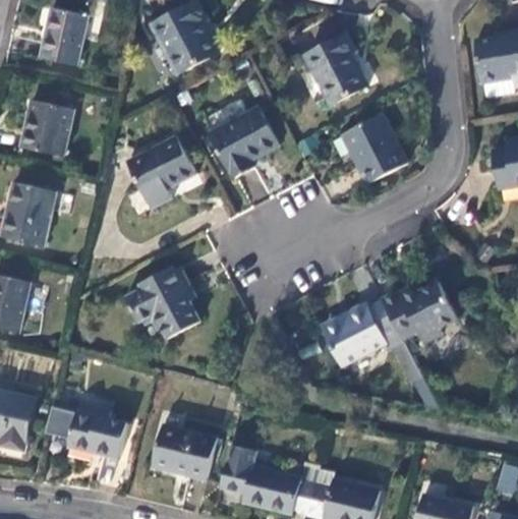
[(195,2),(150,24),(175,72),(213,53),(199,25),(205,21),(195,2)]
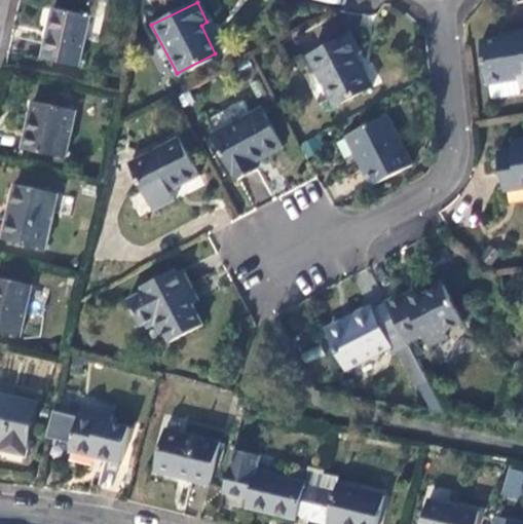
[(86,13),(50,6),(40,58),(76,66),(86,13)]
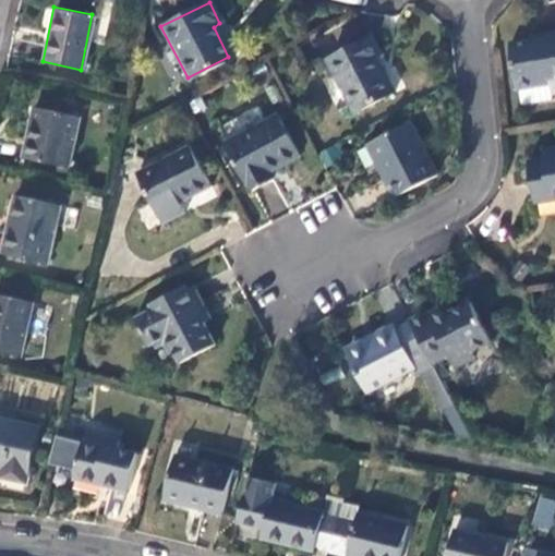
[(554,29),(528,35),(529,40),(554,36),(554,29)]
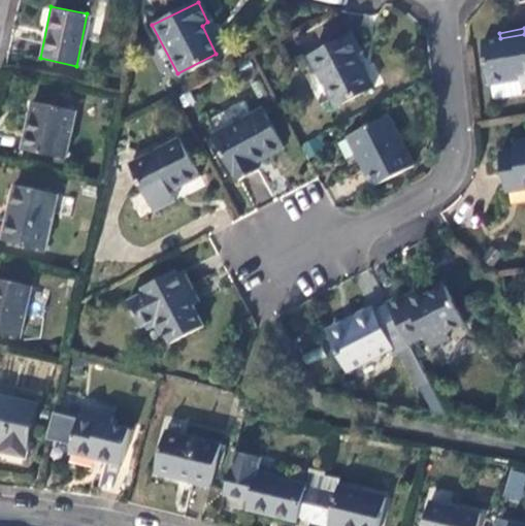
[(350,34),(309,56),(335,105),(371,88),(355,53),(358,50),(350,34)]
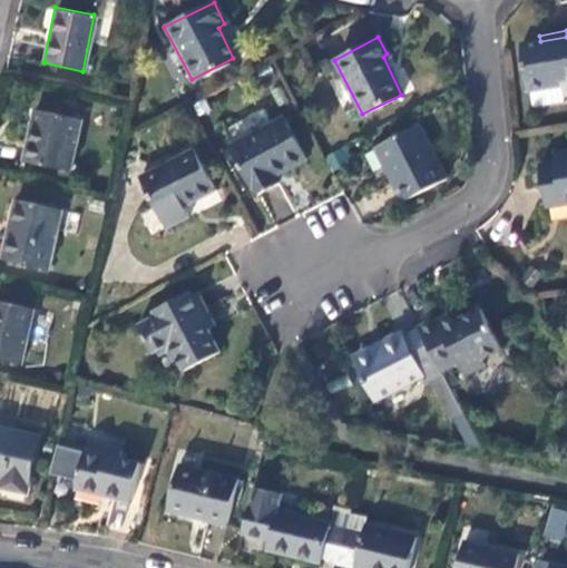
[(566,37),(540,41),(519,46),(529,107),(561,101),(560,92),(566,90),(566,37)]
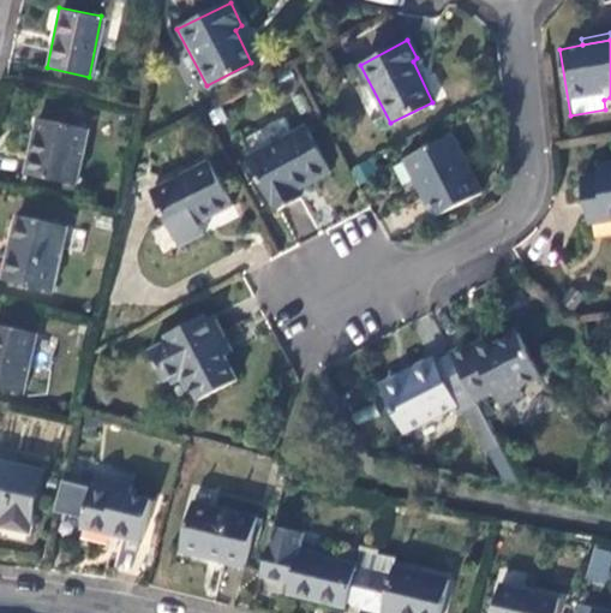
[(84,128),(36,117),(24,173),(72,183),(84,128)]
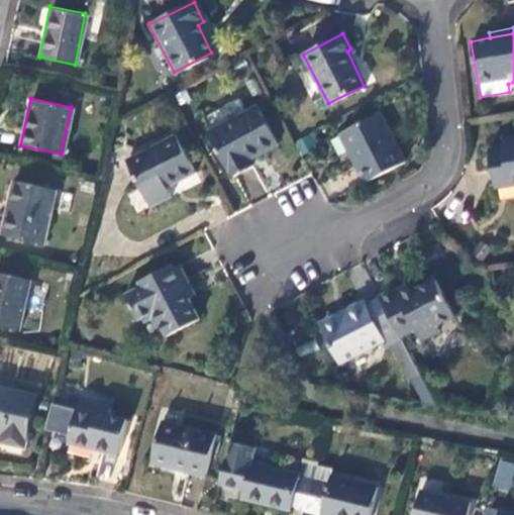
[(257,107),(208,133),(227,170),(229,169),(233,177),(252,168),(249,161),(277,146),(257,107)]
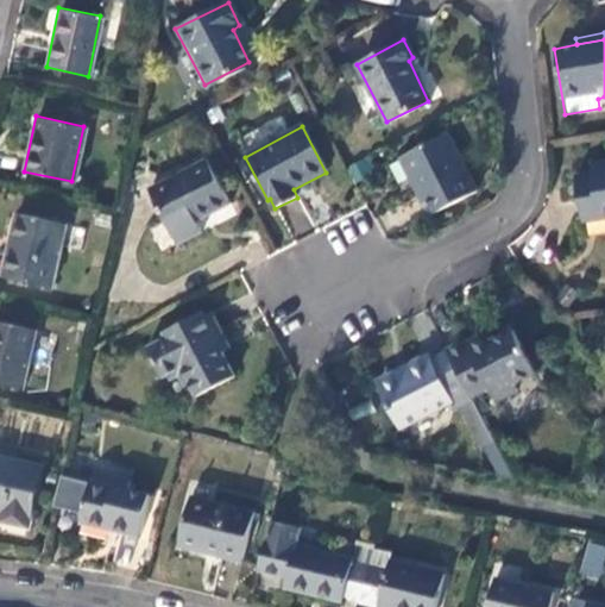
[(445,132),(405,154),(424,189),(420,192),(430,213),(472,189),(445,132)]
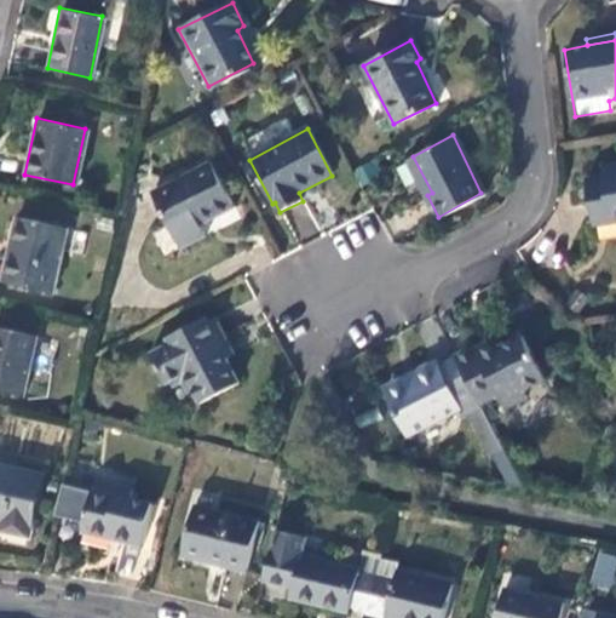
[(432,193),(413,156),(408,158),(427,195),(432,193)]
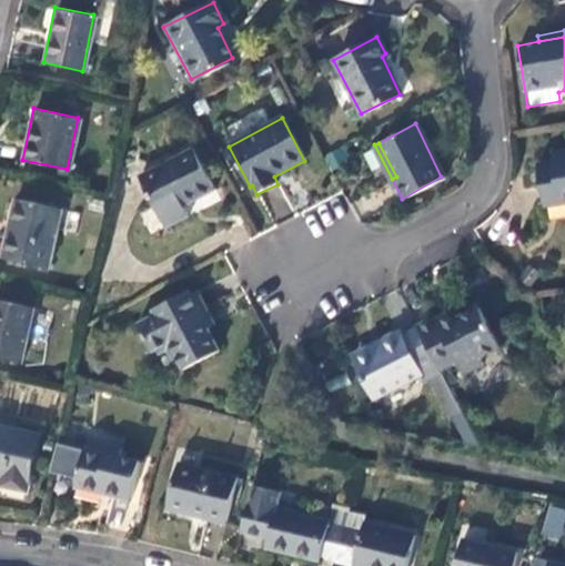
[(190,145),(135,174),(162,224),(184,213),(180,205),(212,189),(190,145)]
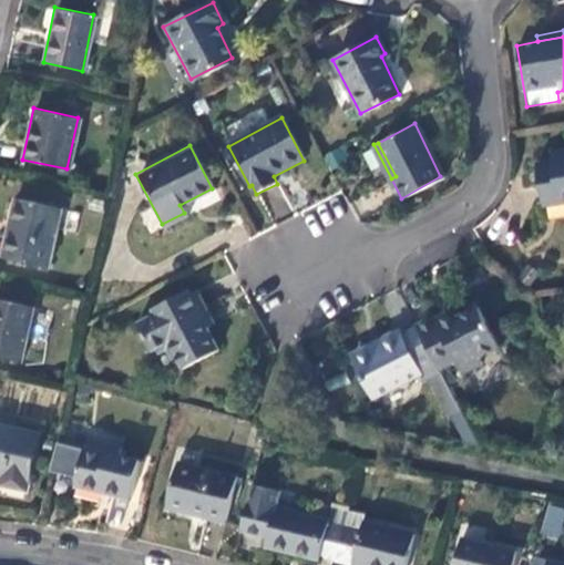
[(563,149),(563,150),(563,153),(563,158),(550,161),(534,164),(541,205),(563,202),(563,149)]
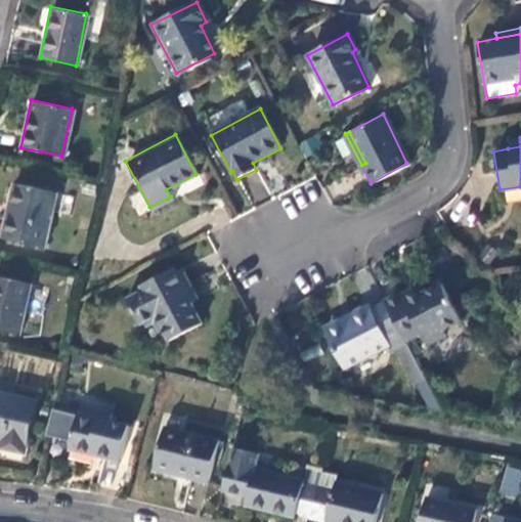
[(520,146),(520,141),(520,138),(506,141),(508,148),(520,146)]
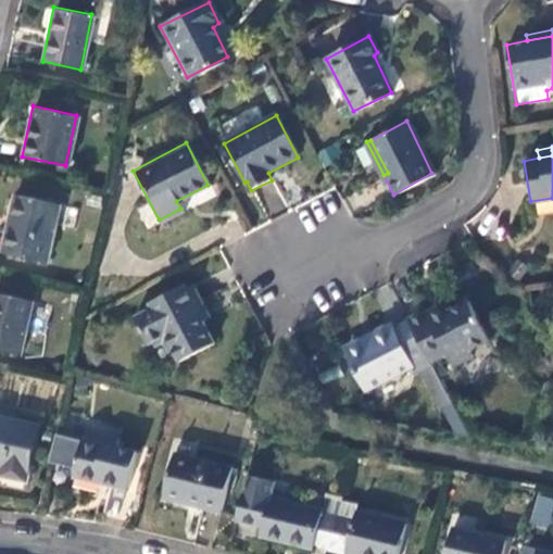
[(58,204),(13,193),(1,252),(46,262),(58,204)]
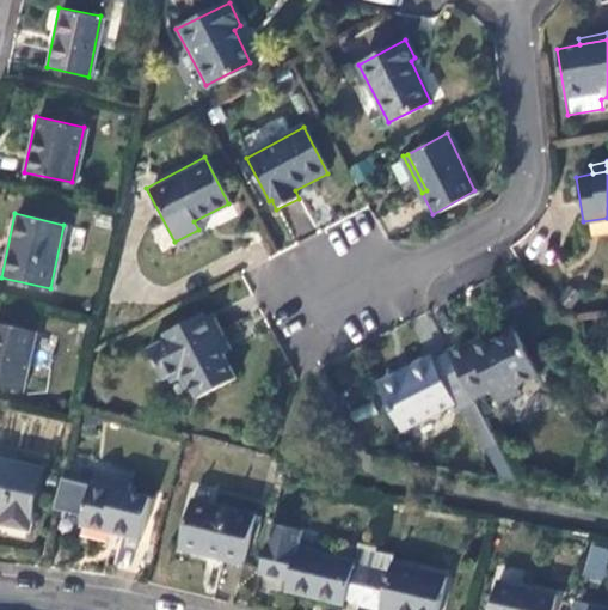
[(556,280),(547,273),(541,280),(551,288),(556,280)]
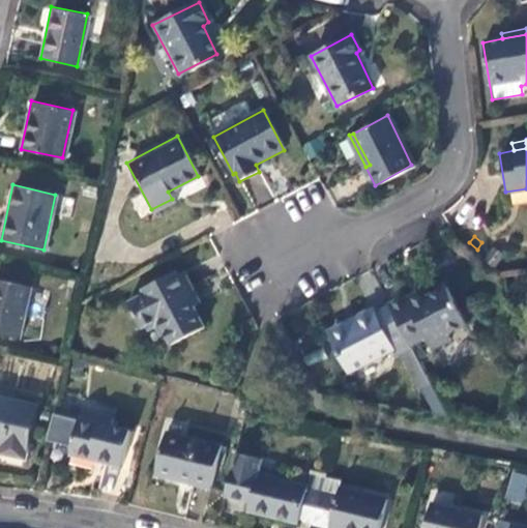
[(136,328),(138,326),(151,321),(158,335),(165,346),(198,329),(187,308),(179,290),(187,286),(180,269),(171,274),(169,271),(135,288),(138,294),(123,302),(136,328)]
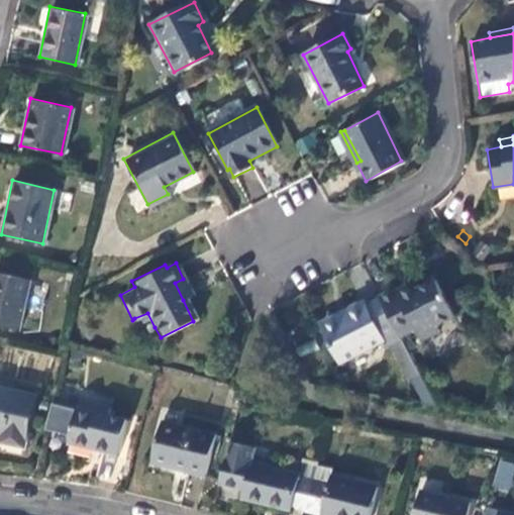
[(28,279),(0,273),(0,325),(17,329),(28,279)]
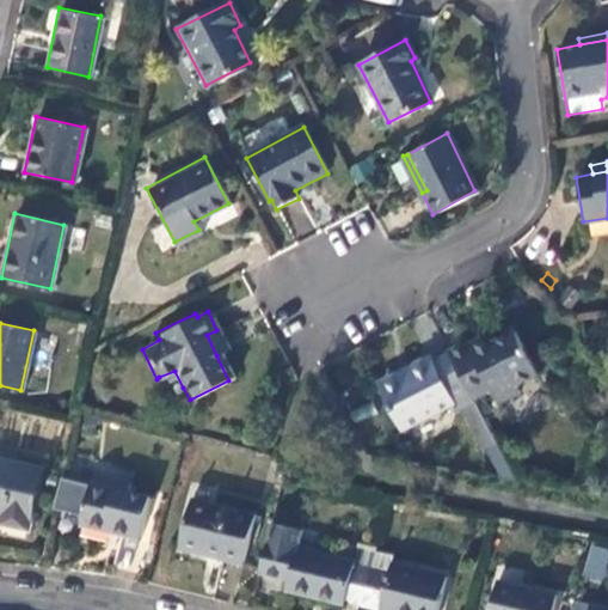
[(226,351),(216,330),(207,335),(216,355),(226,351)]
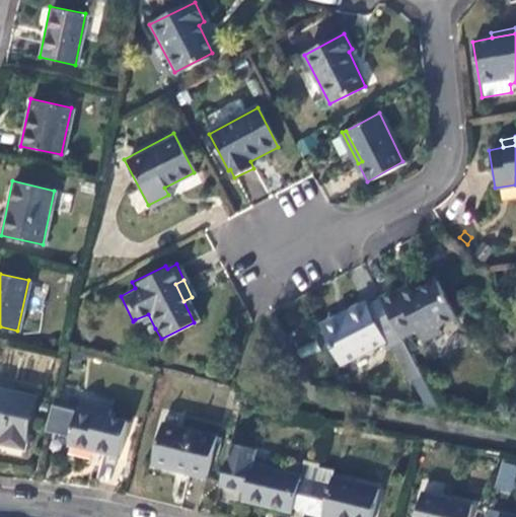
[(394,329),(398,337),(413,328),(419,340),(438,330),(436,324),(452,315),(434,280),(416,288),(398,297),(395,290),(394,289),(378,297),(394,329)]
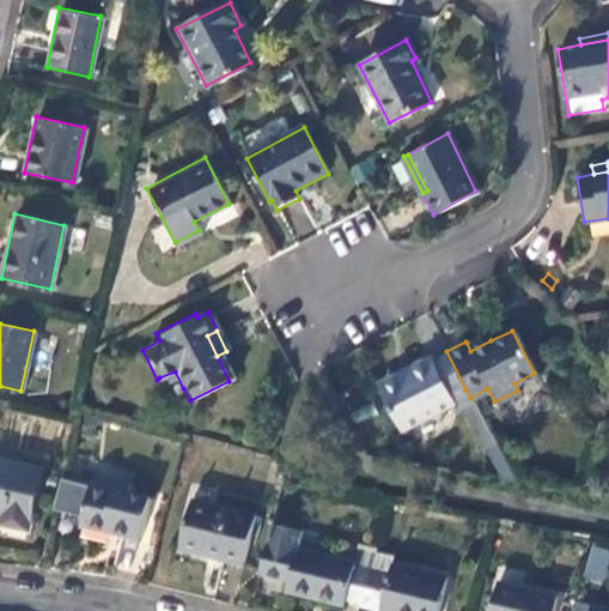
[(470,351),(491,340),(486,333),(467,343),(470,351)]
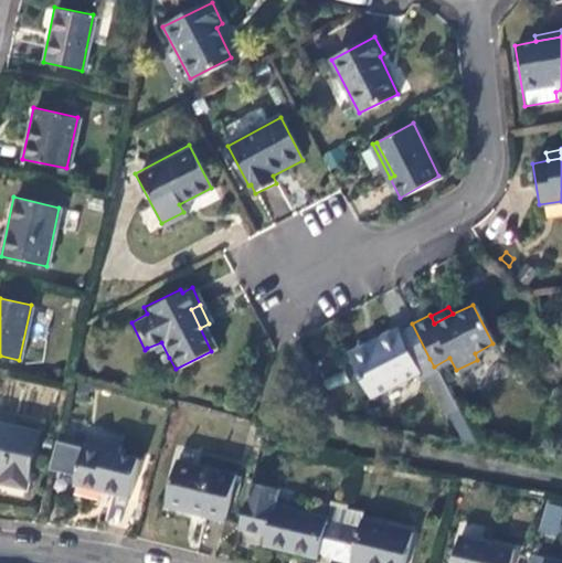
[(430,359),(412,324),(396,331),(395,327),(377,337),(380,342),(349,359),(370,396),(416,372),(420,378),(424,375),(444,414),(456,409),(434,367),(430,359)]
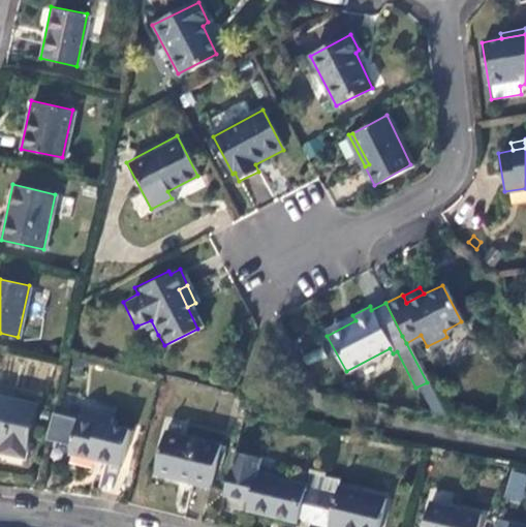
[(356,320),(352,315),(323,331),(327,336),(356,320)]
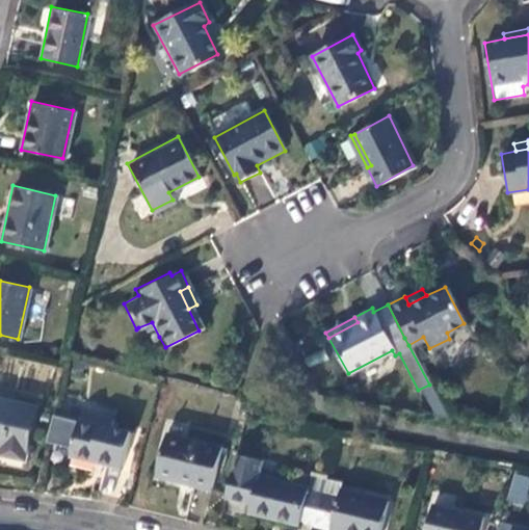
[(152,322),(138,327),(140,333),(148,329),(153,340),(159,337),(152,322)]
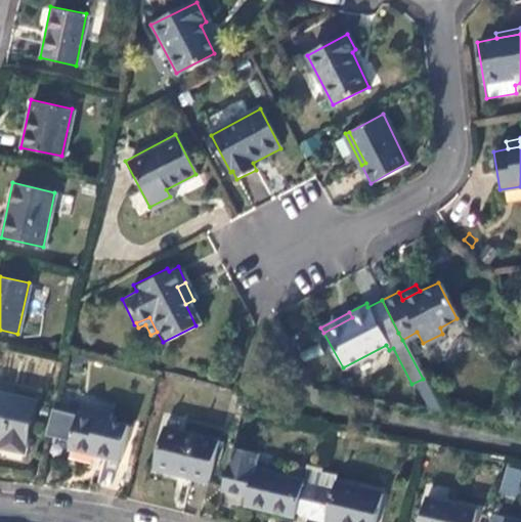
[(35,399),(0,392),(0,440),(3,441),(2,447),(25,452),(35,399)]
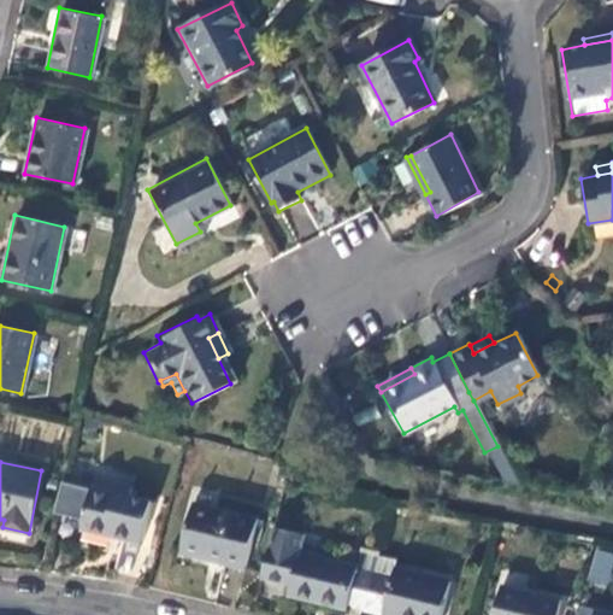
[(148,501),(88,485),(80,527),(137,542),(148,501)]
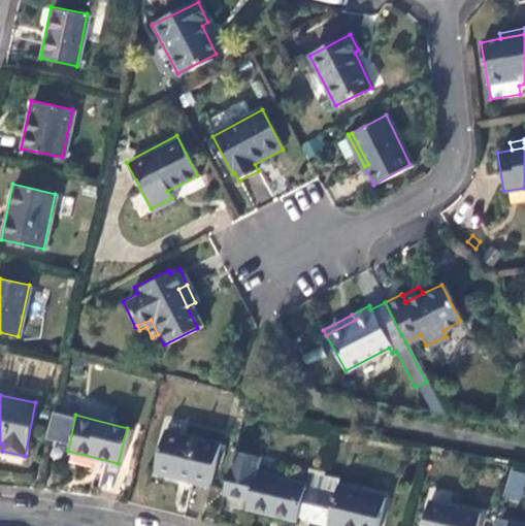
[(217,442),(163,430),(154,471),(206,485),(217,442)]
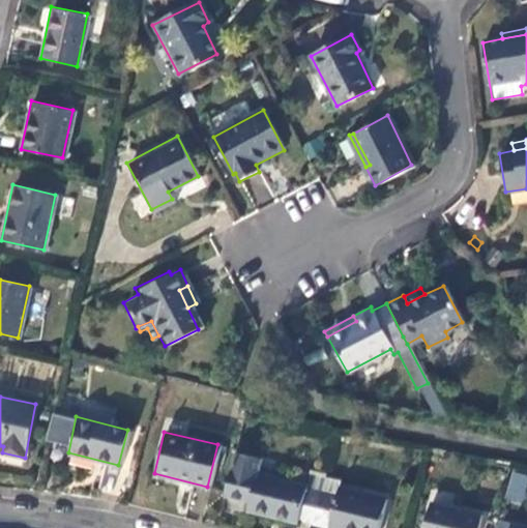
[(259,456),(233,449),(223,493),(247,498),(245,508),(296,521),(297,518),(313,522),(320,490),(304,487),(305,484),(255,471),(259,456)]
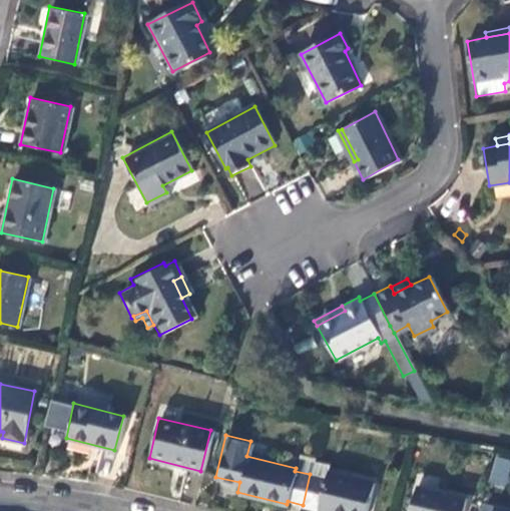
[(509,459),(495,456),(489,480),(505,484),(509,462),(509,459)]
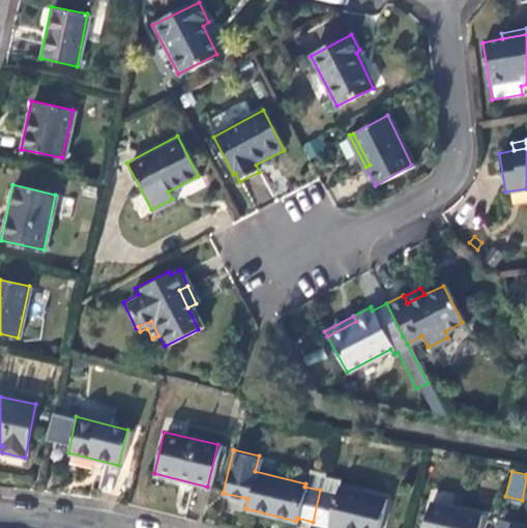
[(334,493),(320,490),(313,522),(326,525),(325,527),(377,527),(384,498),(337,487),(334,493)]
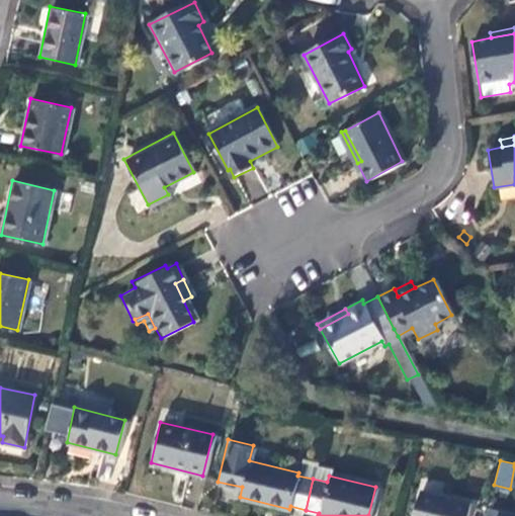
[(463,515),(467,502),(419,490),(413,515),(463,515)]
